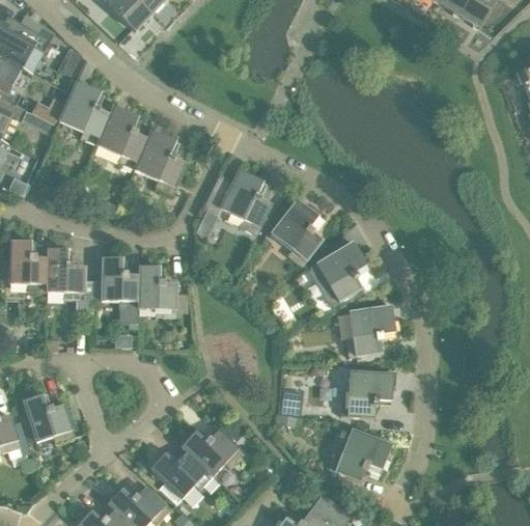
[(136,30),(151,12),(138,0),(113,0),(109,4),(136,30)]
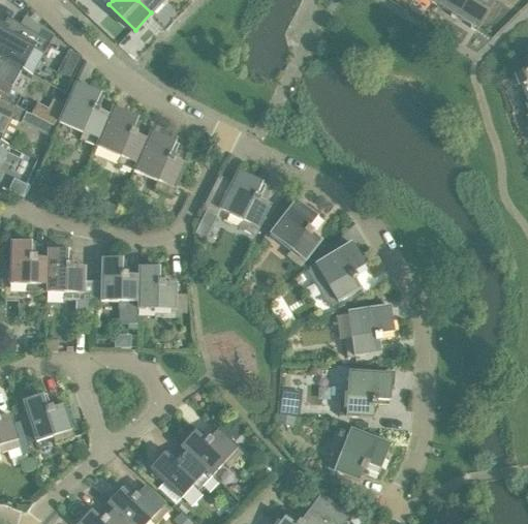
[(137,0),(151,12),(163,0),(137,0)]
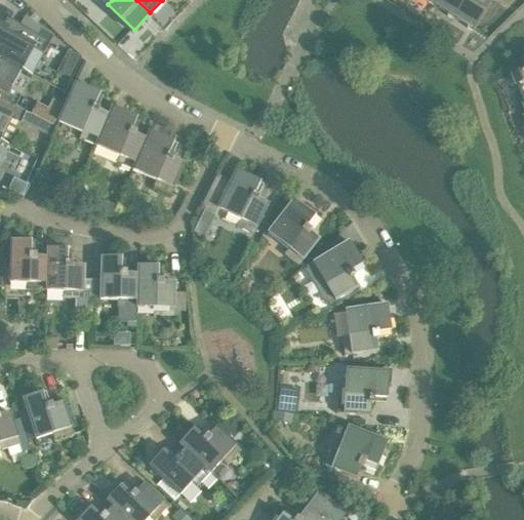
[(454,13),(460,3),(462,0),(436,0),(435,1),(454,13)]
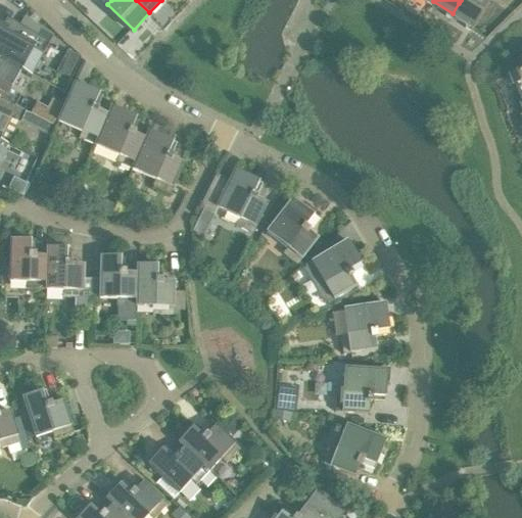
[(473,26),(487,0),(461,0),(459,3),(453,13),(473,26)]
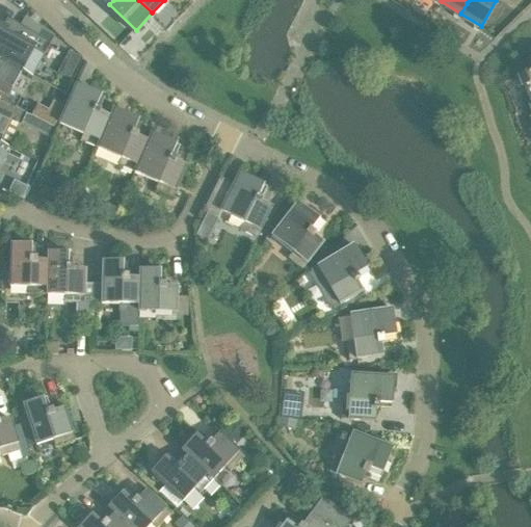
[(52,38),(8,15),(2,27),(0,25),(0,53),(23,67),(35,44),(46,50),(52,38)]
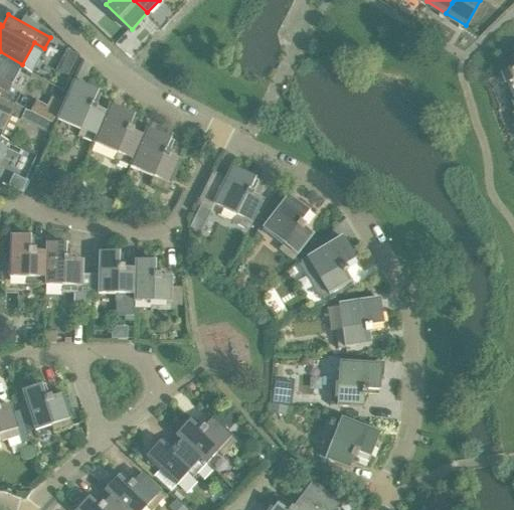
[(67,45),(56,65),(67,71),(78,50),(67,45)]
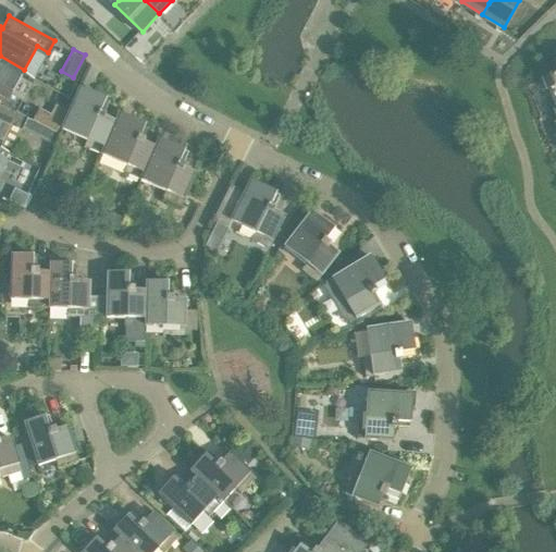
[(555,70),(540,77),(555,119),(555,49),(553,50),(555,57),(555,70)]
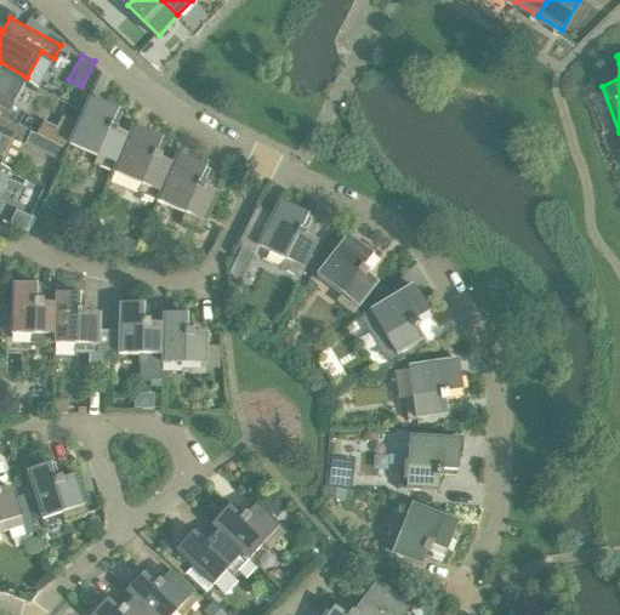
[(0,112),(18,121),(26,108),(13,101),(27,78),(0,62),(0,112)]
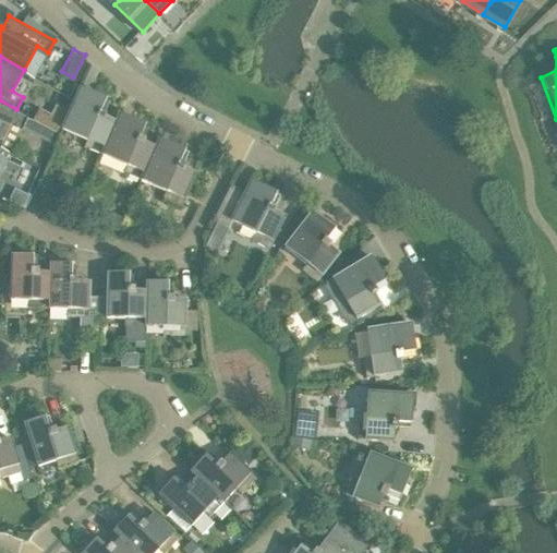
[(101,151),(116,118),(105,113),(107,110),(105,110),(110,97),(80,84),(62,125),(88,136),(85,143),(101,151)]
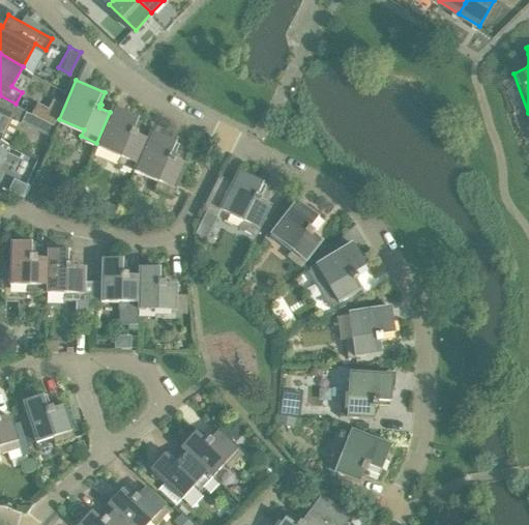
[(16,104),(0,95),(0,138),(11,144),(22,121),(23,118),(50,133),(54,123),(46,119),(38,115),(27,109),(16,104)]
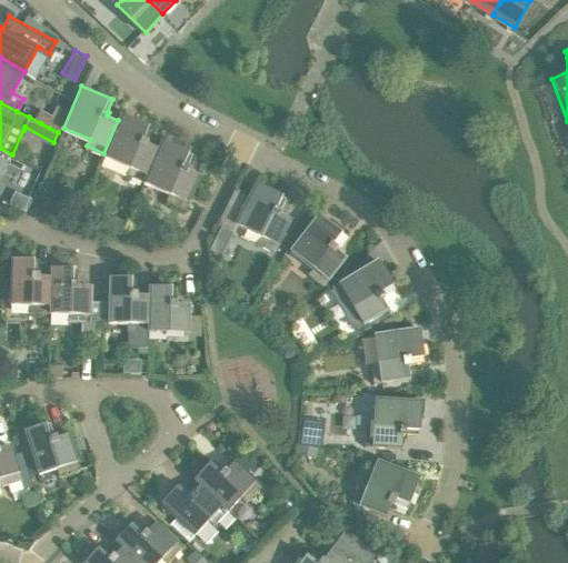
[(145,179),(158,146),(148,141),(149,138),(147,138),(152,124),(121,111),(118,120),(103,153),(130,164),(127,171),(145,179)]
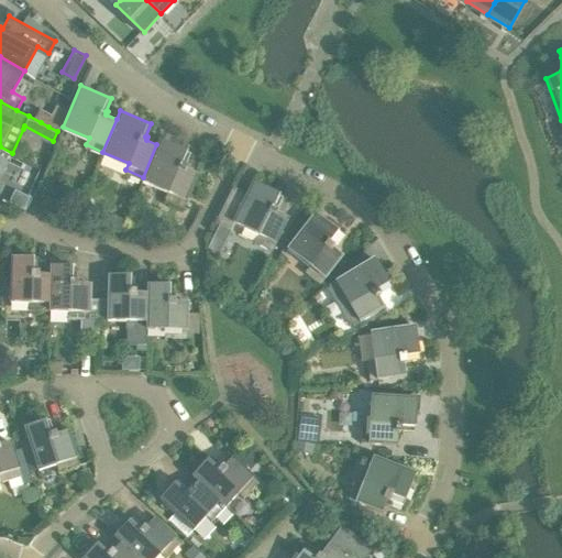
[(47,112),(41,122),(48,127),(57,131),(63,121),(47,112)]
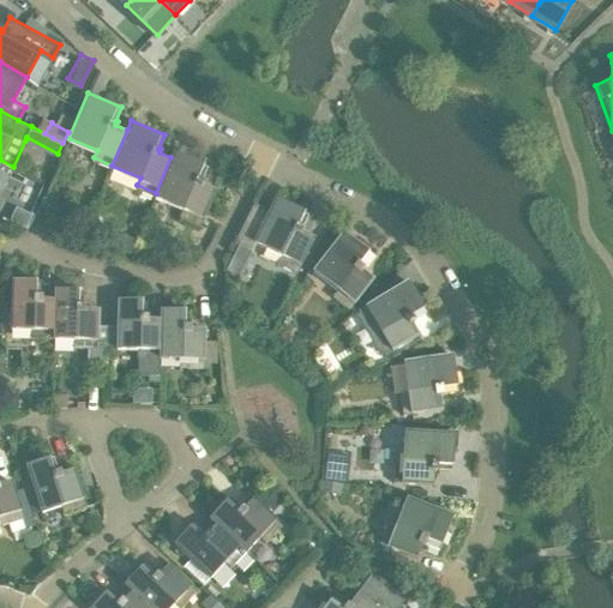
[(200,221),(216,185),(203,180),(204,178),(203,176),(209,162),(175,148),(170,157),(156,193),(185,205),(181,212),(200,221)]
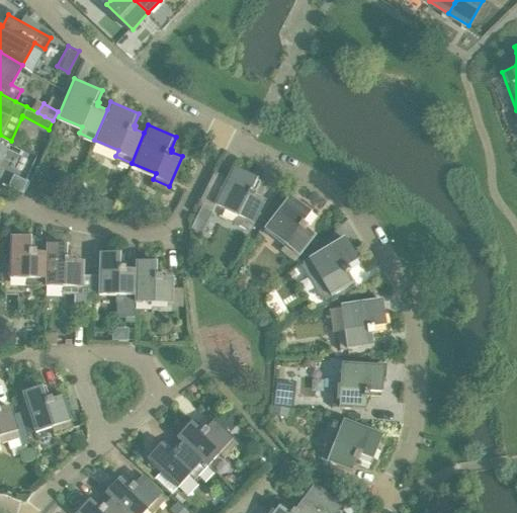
[(214,170),(198,202),(213,209),(216,203),(238,214),(235,220),(250,228),(265,198),(254,193),(256,191),(254,190),(260,179),(232,165),(227,176),(214,170)]
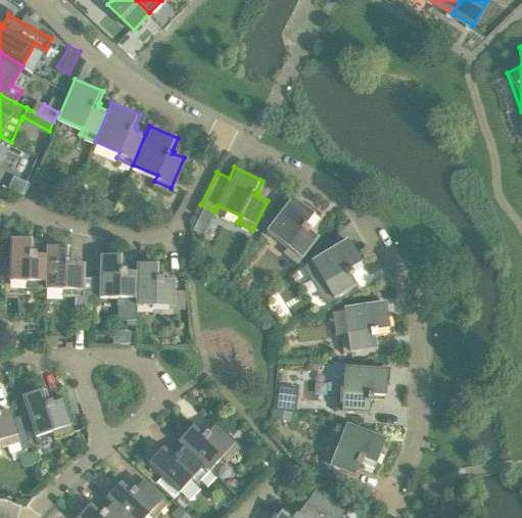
[(297,262),(318,236),(309,229),(311,227),(310,226),(317,216),(292,196),(267,229),(288,245),(283,250),(297,262)]
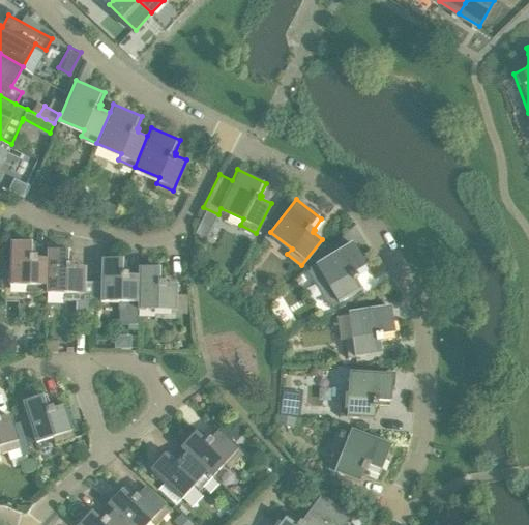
[(10,238),(9,281),(27,282),(27,289),(47,289),(48,256),(36,256),(36,253),(35,253),(35,239),(10,238)]
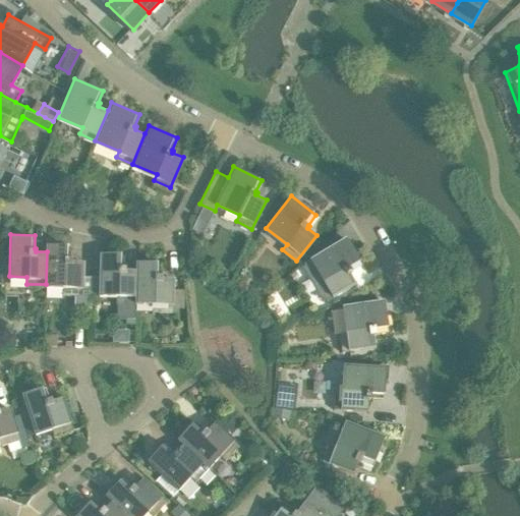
[(327,299),(355,283),(349,273),(351,271),(350,270),(361,263),(346,236),(310,258),(304,261),(306,263),(305,264),(318,284),(327,299)]
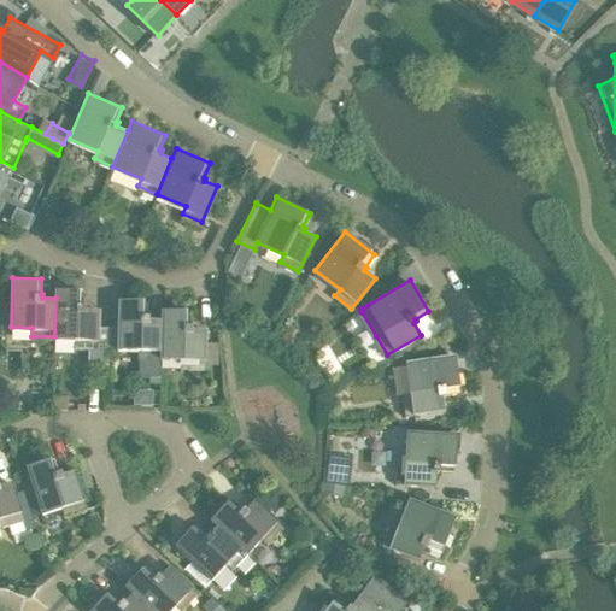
[(56,298),(54,336),(75,338),(75,346),(88,346),(88,360),(107,362),(107,344),(109,324),(99,324),(99,307),(86,307),(86,304),(83,304),(84,288),(56,288),(56,298)]
